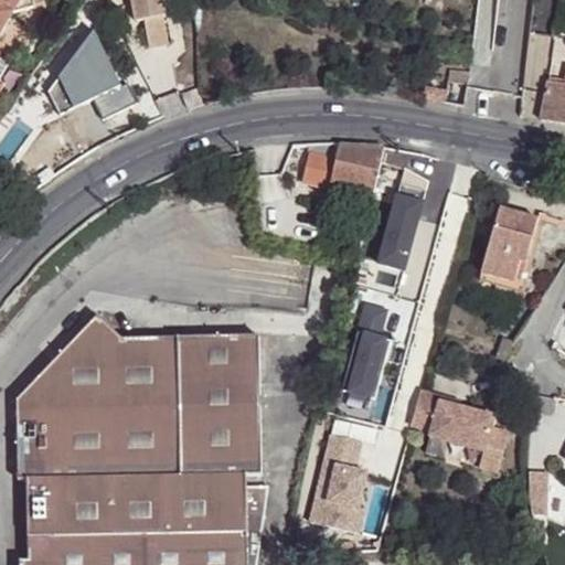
[(0,0),(0,33),(13,14),(34,7),(33,0),(0,0)]
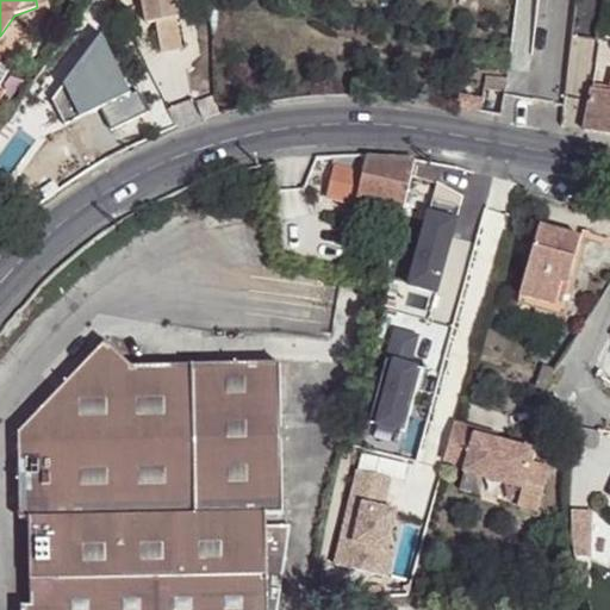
[(179,0),(147,0),(151,24),(161,22),(168,51),(188,47),(181,17),(184,17),(179,0)]
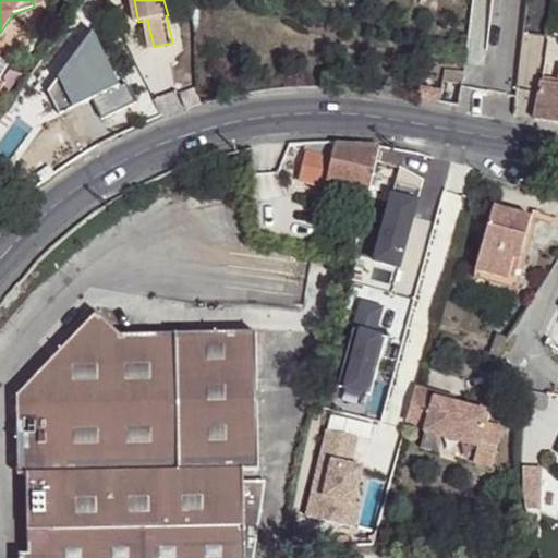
[(0,92),(1,91),(0,89),(0,77),(9,64),(0,58),(0,92)]
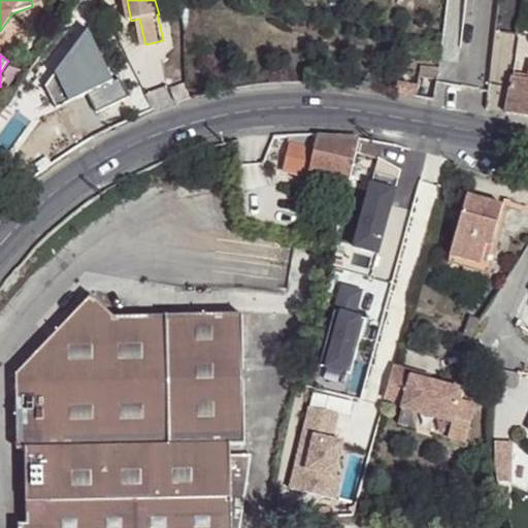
[(436,67),(420,66),(420,75),(436,76),(436,67)]
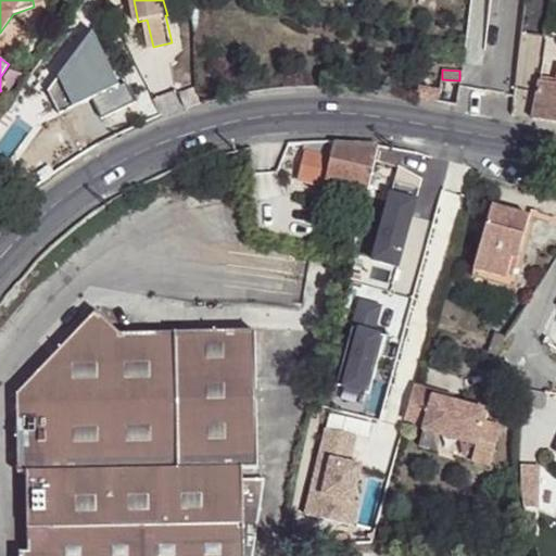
[(534,117),(555,121),(555,83),(542,79),(534,117)]
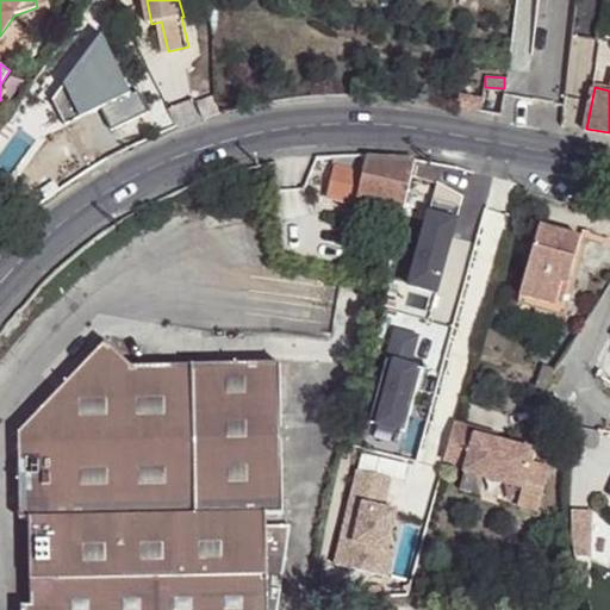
[(459,94),(456,109),(479,111),(480,98),(459,94)]
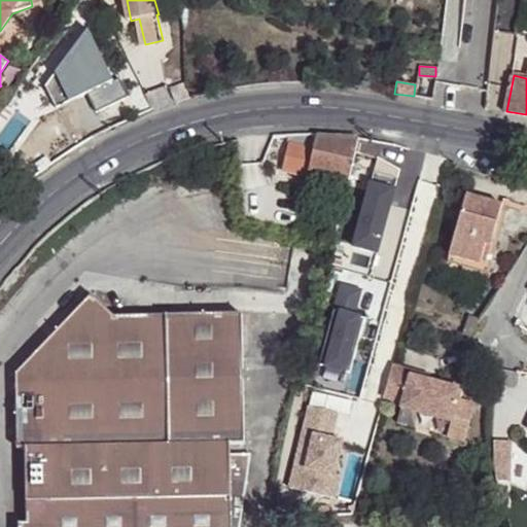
[(348,181),(358,137),(317,134),(276,134),(268,152),(290,151),(286,170),(348,181)]
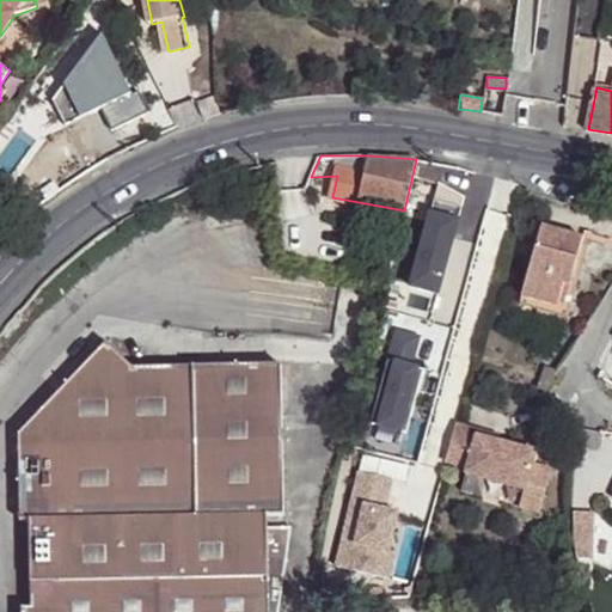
[(434,199),(426,227),(453,236),(460,206),(434,199)]
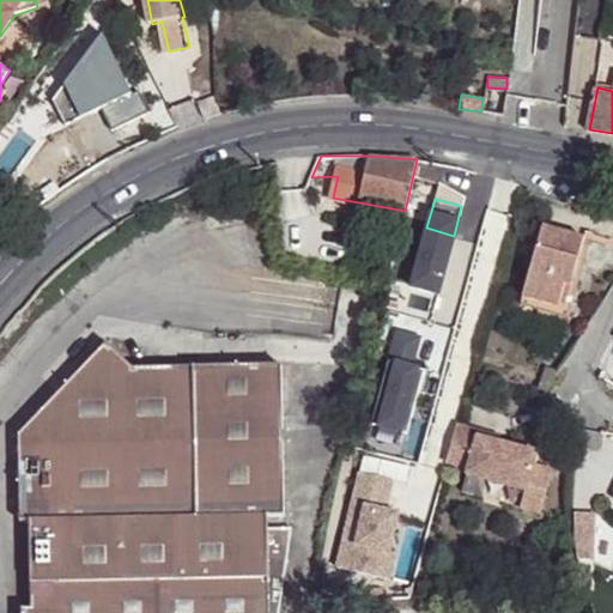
[(568,285),(583,237),(542,225),(521,296),(556,305),(562,283),(568,285)]
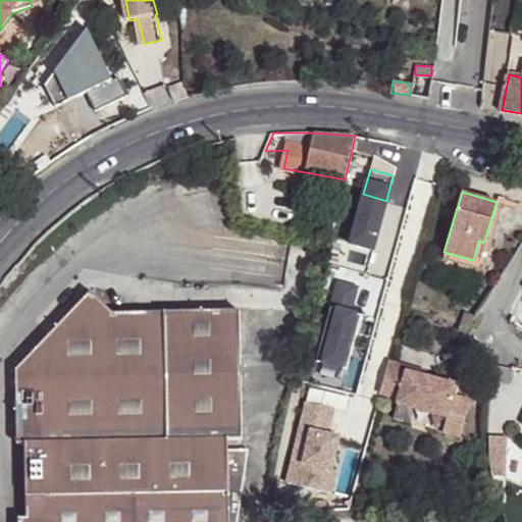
[(386,201),(363,194),(350,244),(373,250),(386,201)]
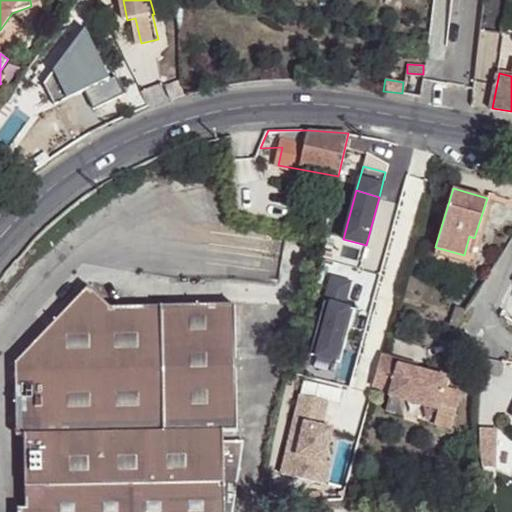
[(491,199),(487,198),(474,238),(480,239),(491,199)]
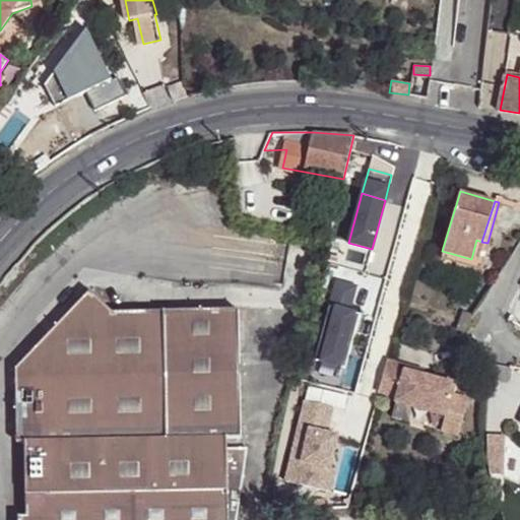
[(488,243),(481,242),(476,240),(471,259),(482,262),(488,243)]
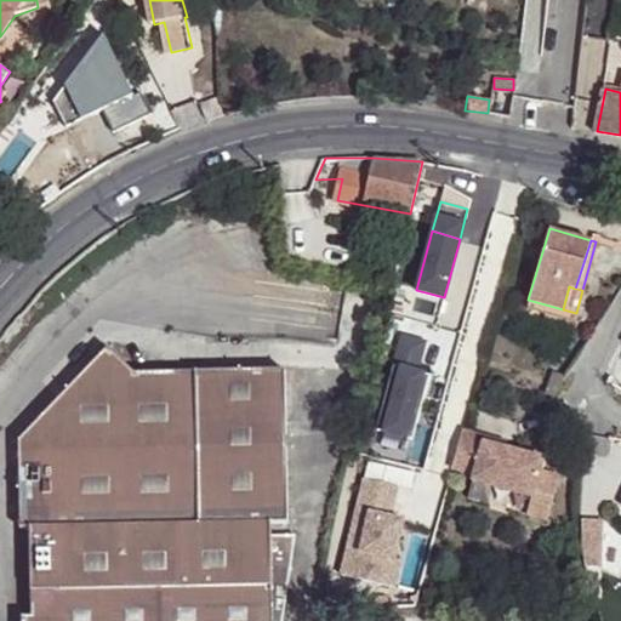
[(563,309),(528,300),(525,308),(574,320),(576,313),(563,309)]
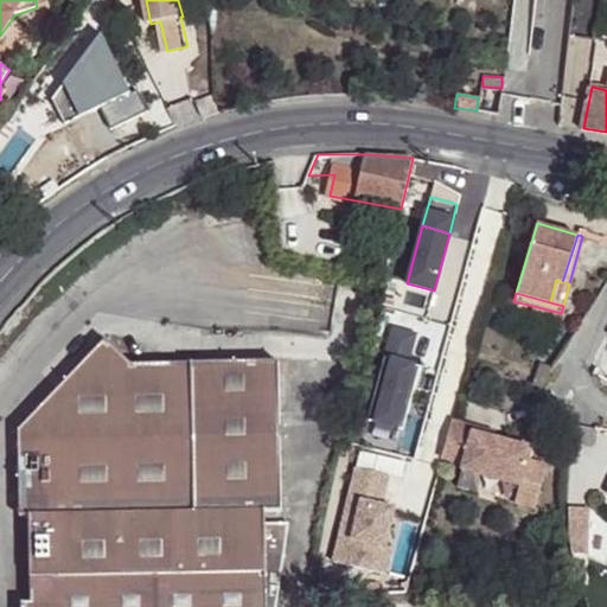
[(391,328),(384,357),(407,363),(414,334),(391,328)]
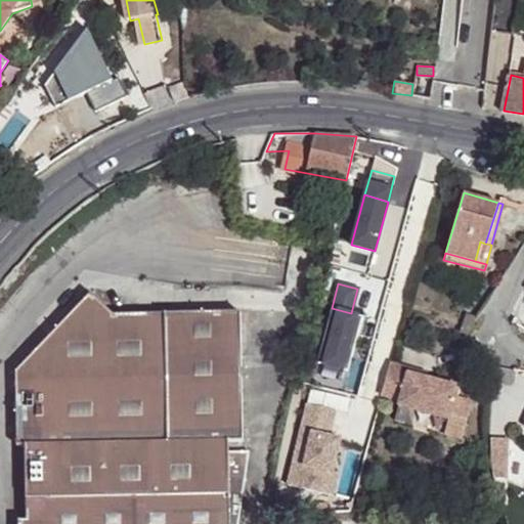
[(230,523),(231,523),(239,522),(247,445),(226,446),(226,436),(241,435),(232,307),(103,313),(82,295),(8,376),(13,451),(22,450),(24,522),(17,523),(230,523)]
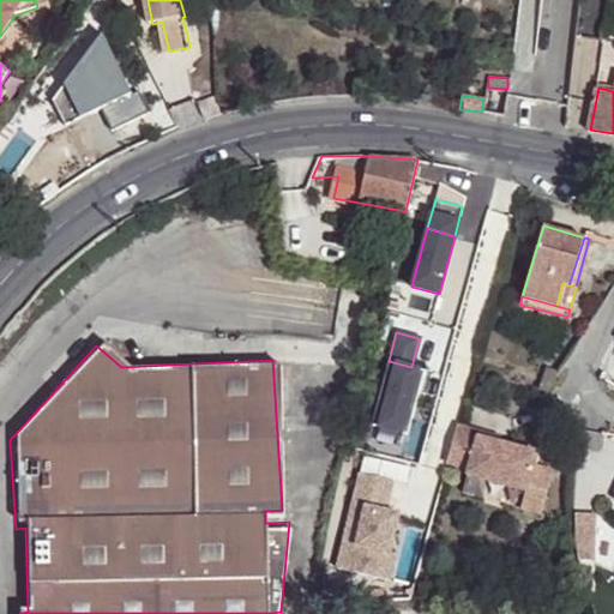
[(411,367),(389,361),(372,425),(407,434),(425,371),(411,367)]
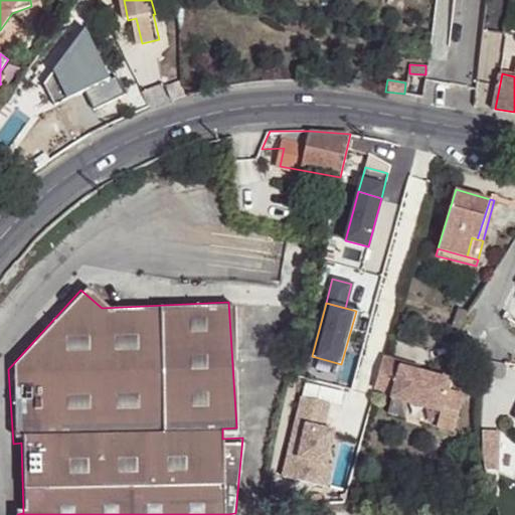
[(460,329),(470,312),(458,309),(452,327),(460,329)]
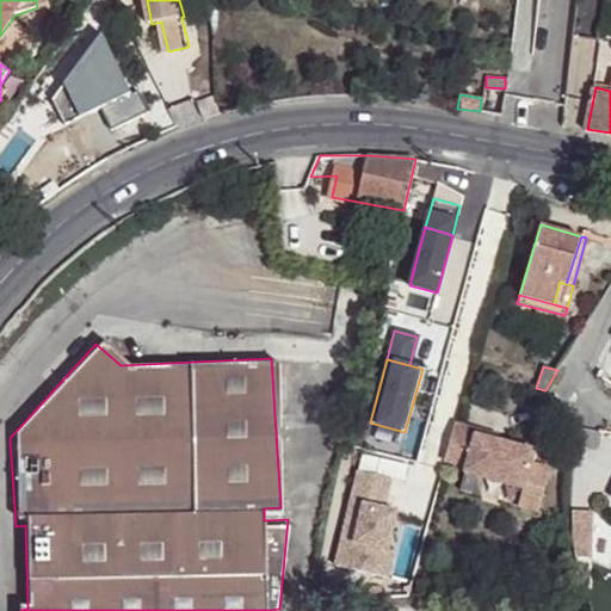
[(479,425),(455,419),(445,457),(468,463),(526,477),(520,501),(539,506),(551,462),(532,457),(535,445),(497,436),(476,431),(479,425)]
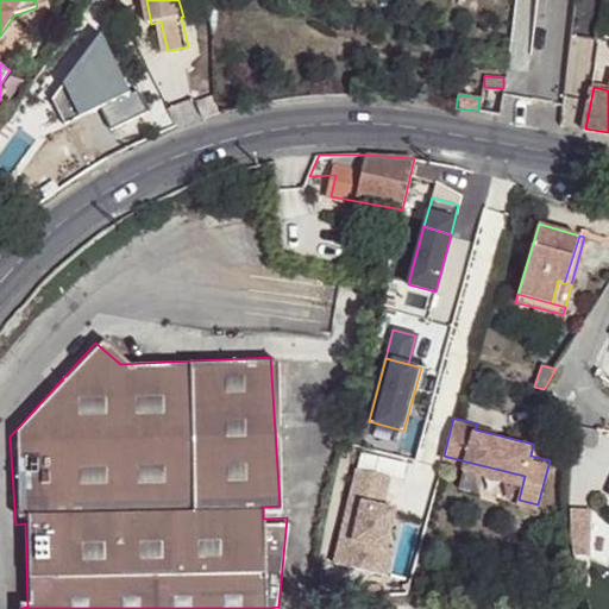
[(477,424),(475,429),(495,434),(497,428),(477,424)]
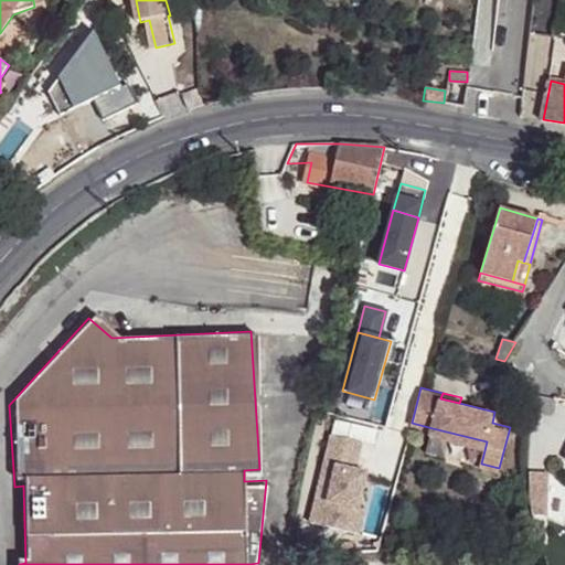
[(310,511),(359,524),(364,500),(360,499),(369,464),(356,460),(364,433),(333,425),(310,511)]
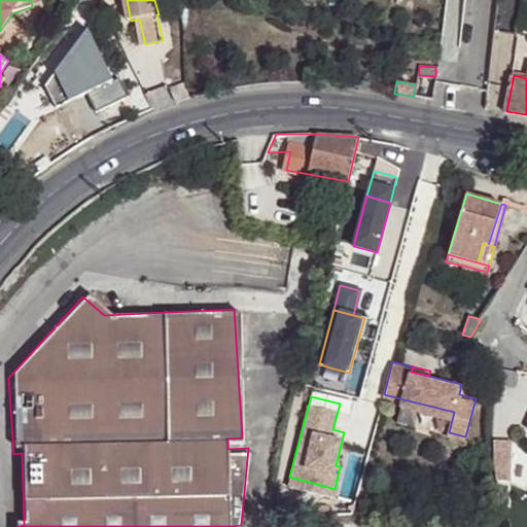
[(403,399),(397,419),(449,432),(454,412),(403,399)]
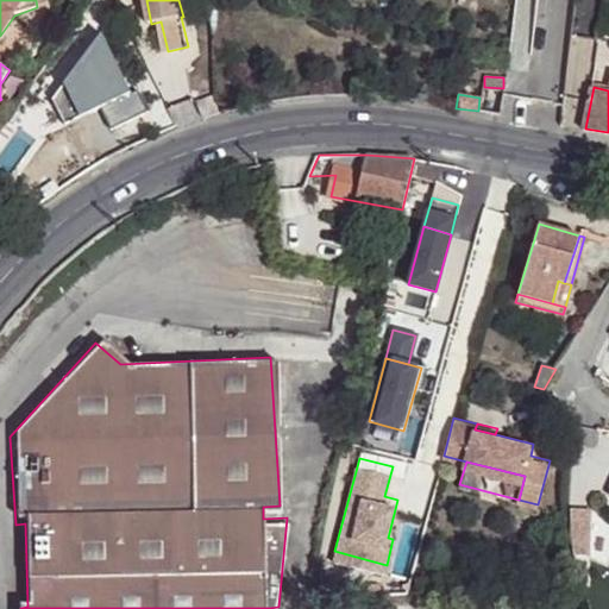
[(591,510),(571,510),(573,552),(591,552),(591,510)]
